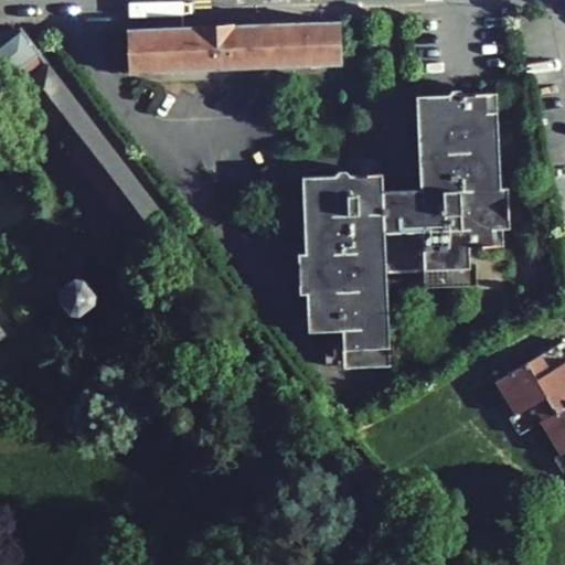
[(341,65),(339,22),(127,30),(128,73),(341,65)]
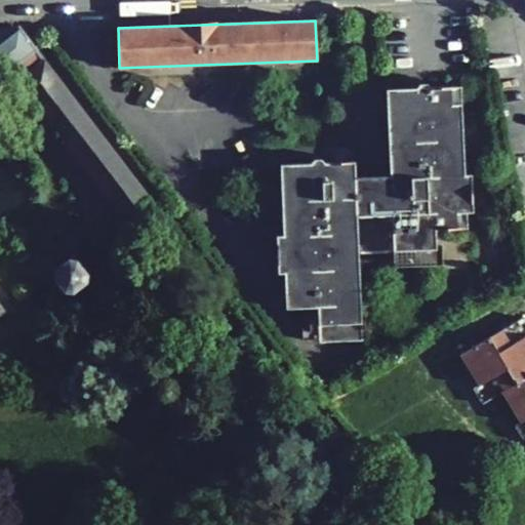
[(0,72),(9,83),(16,78),(122,216),(149,196),(19,26),(0,28),(0,72)]
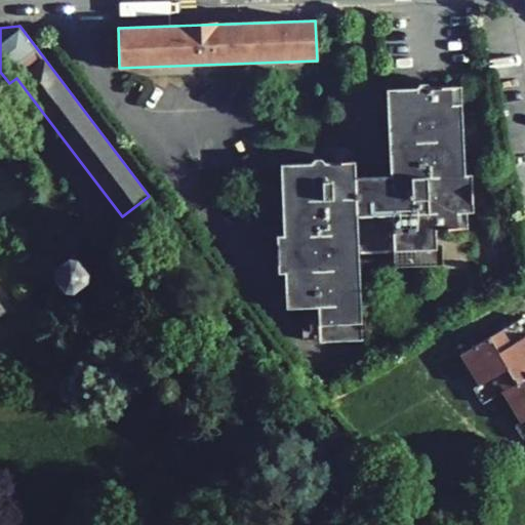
[(465,174),(460,85),(386,88),(390,180),(378,180),(378,175),(366,175),(367,182),(355,182),(355,161),(280,164),(283,235),(276,235),(278,273),(284,273),(286,309),(301,308),(318,308),(319,338),(319,341),(362,340),(358,251),(393,250),(436,248),(436,243),(435,229),(467,228),(466,212),(473,212),(471,173),(465,174)]
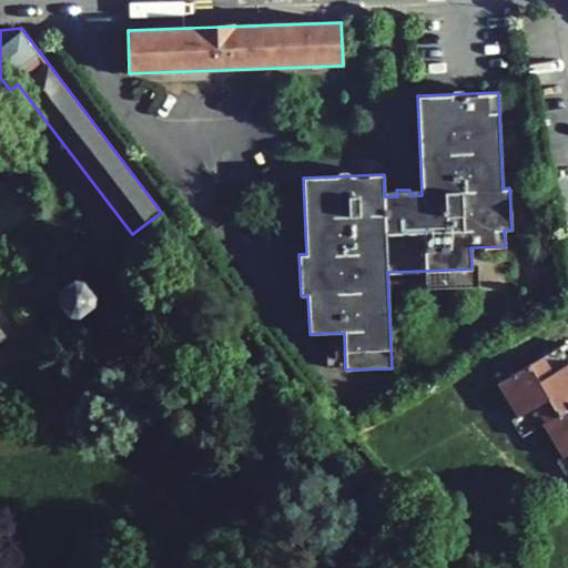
[(426,288),(473,286),(472,269),(425,271),(426,288)]
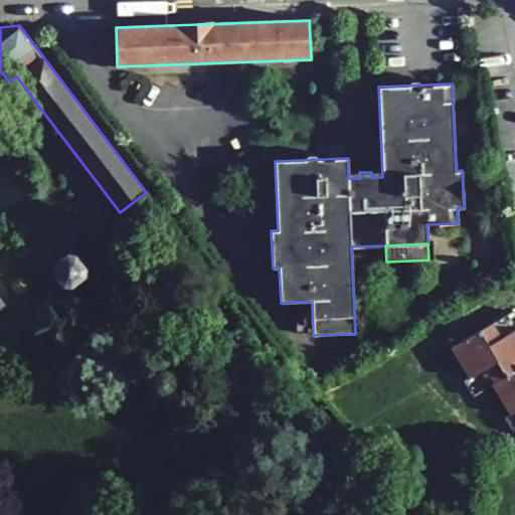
[(75,253),(67,251),(52,263),(51,271),(62,285),(71,287),(86,275),(87,268),(75,253)]
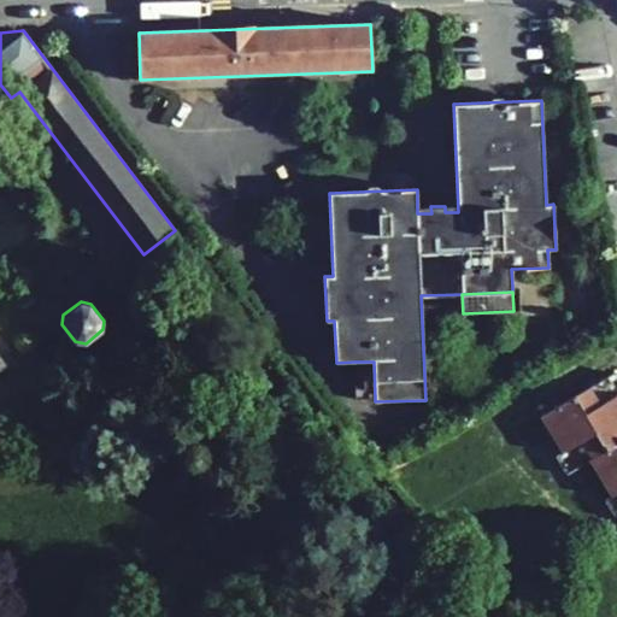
[(374,362),(354,362),(356,399),(375,398),(374,362)]
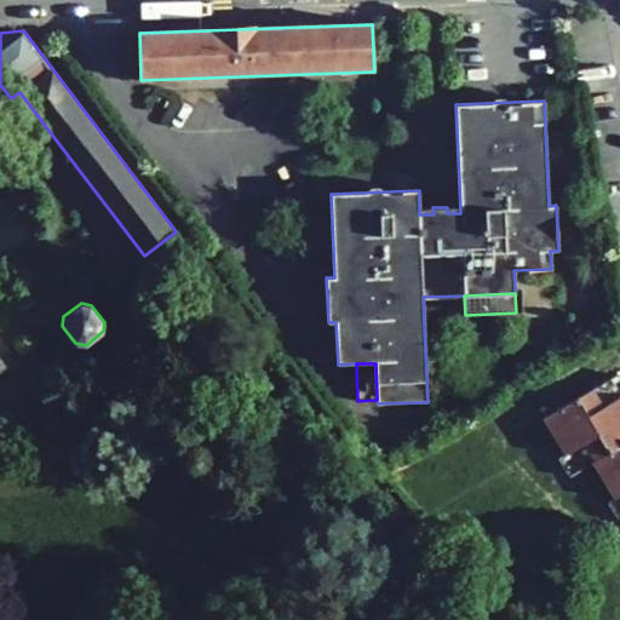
[(619,391),(612,378),(544,419),(566,454),(577,472),(592,463),(615,499),(619,507),(619,391)]
